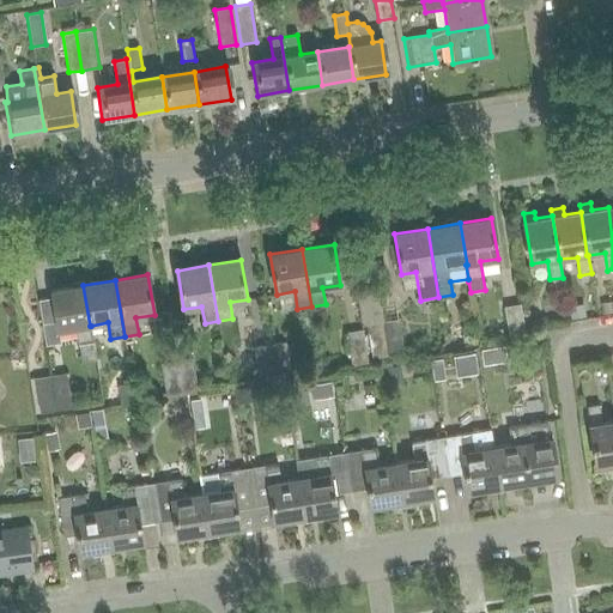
[(77,327),(79,344),(82,363),(97,359),(91,326),(90,326),(83,285),(52,290),(58,331),(77,327)]
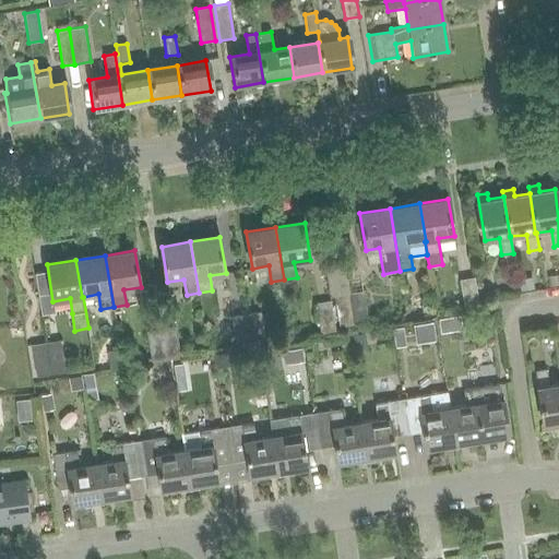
[(347,264),(326,266),(331,297),(335,296),(340,325),(355,323),(351,294),(347,264)]
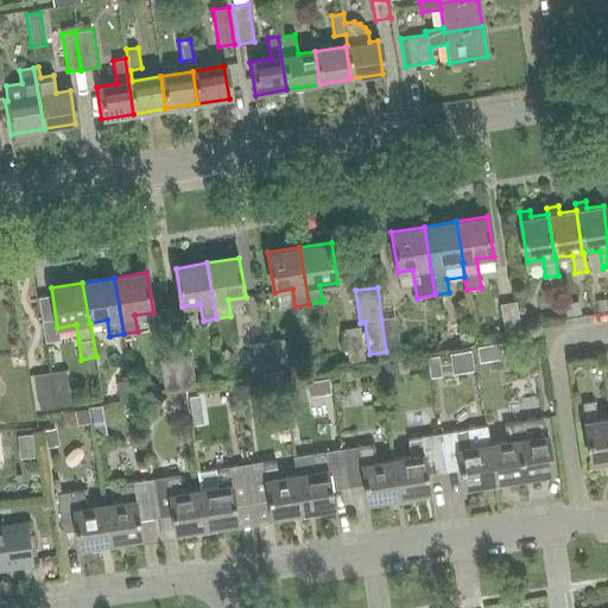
[(607,299),(607,301),(595,302),(597,314),(607,311),(607,299)]
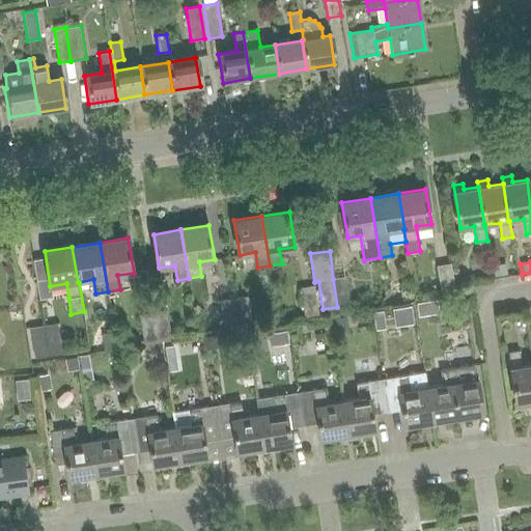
[(453,275),(451,263),(437,266),(442,296),(456,294),(453,275)]
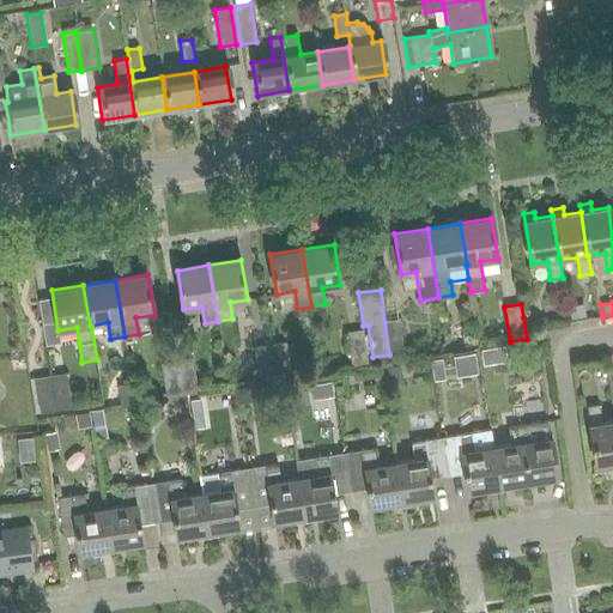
[(583,307),(570,309),(572,321),(586,319),(583,307)]
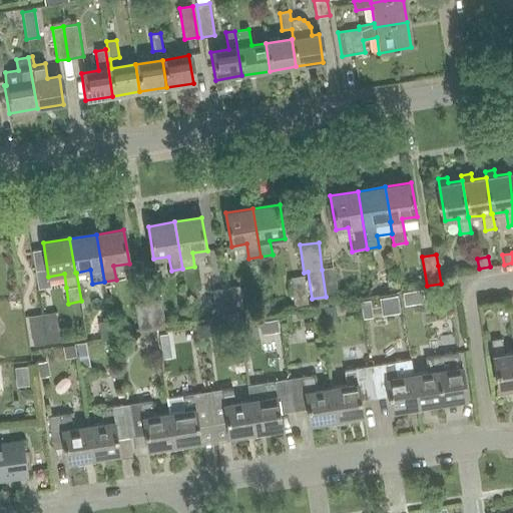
[(322,270),(326,297),(337,296),(333,268),(322,270)]
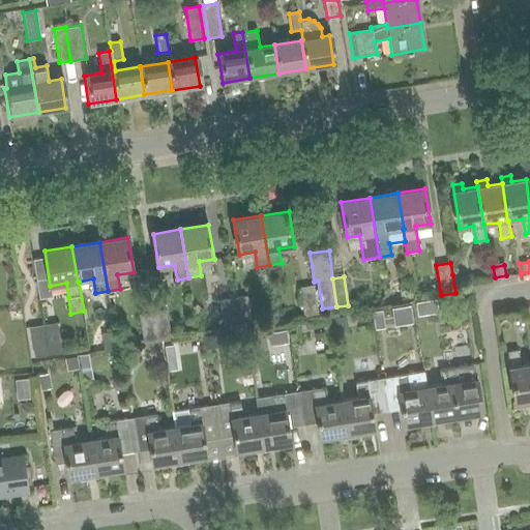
[(314,285),(299,288),(303,314),(318,312),(314,285)]
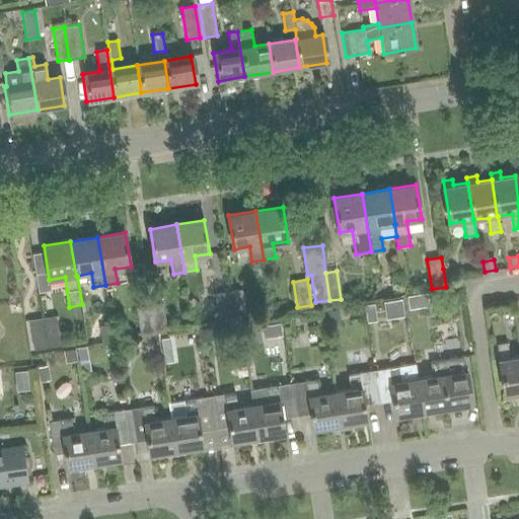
[(228,292),(233,322),(246,320),(241,289),(228,292)]
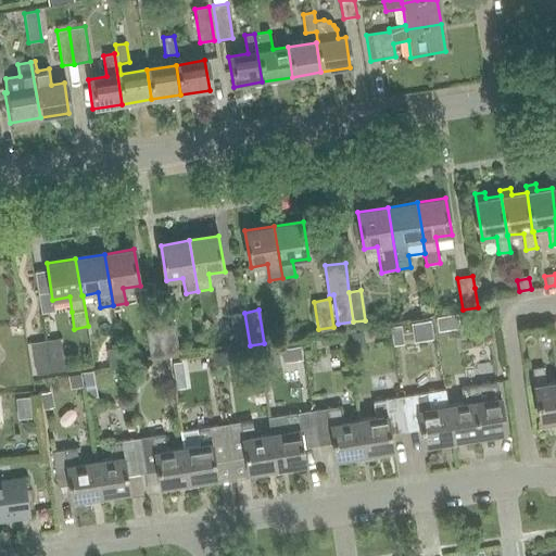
[(485,312),(477,313),(479,328),(488,327),(485,312)]
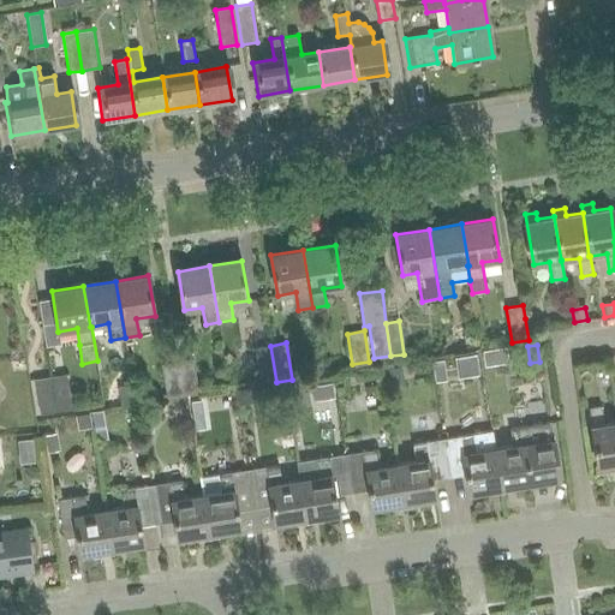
[(260,384),(276,382),(270,346),(255,348),(260,384)]
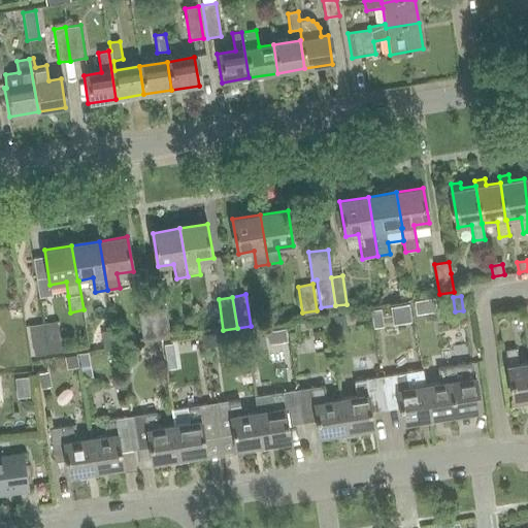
[(166,308),(153,310),(158,340),(171,338),(166,308)]
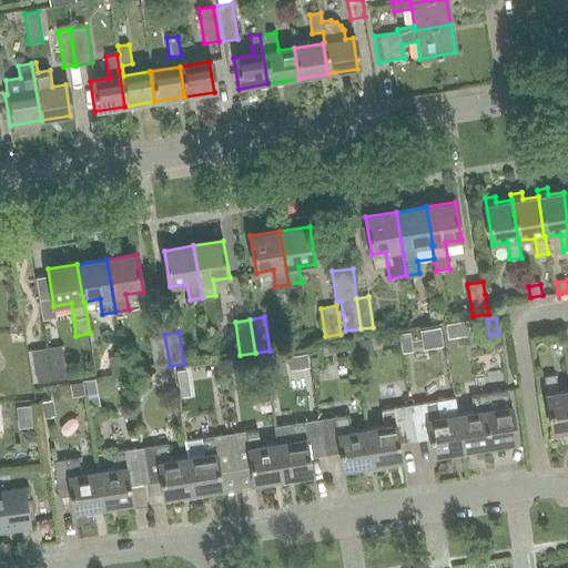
[(409,332),(398,333),(402,352),(412,351),(409,332)]
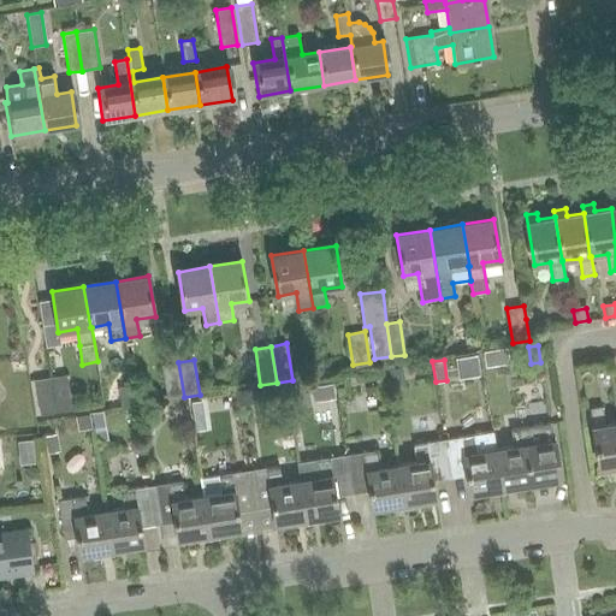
[(166,400),(184,397),(178,362),(161,365),(166,400)]
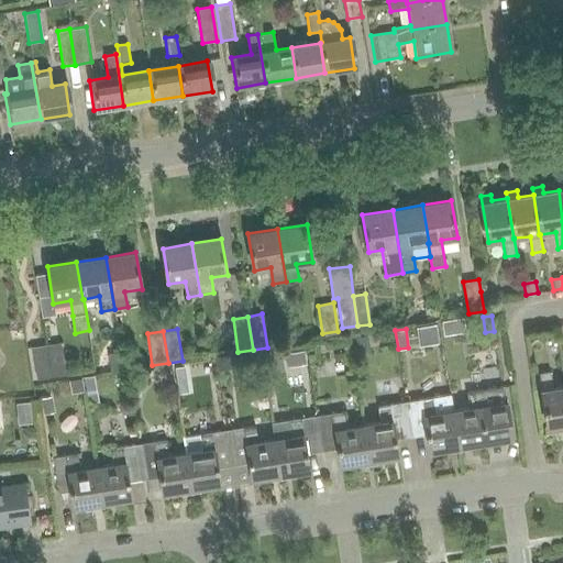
[(32,348),(36,379),(65,376),(61,344),(32,348)]
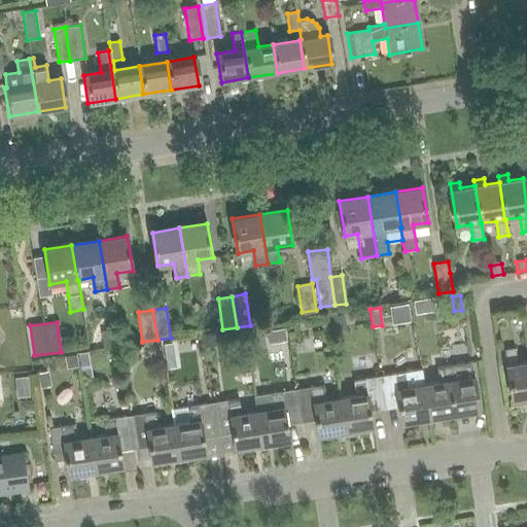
[(114,329),(101,331),(104,348),(116,347),(114,329)]
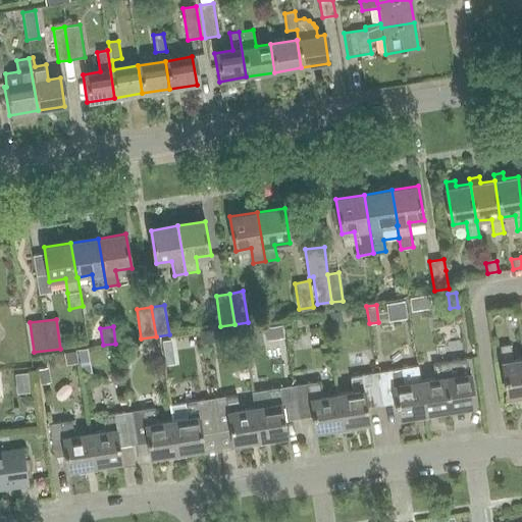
[(281,326),(266,328),(268,340),(283,336),(281,326)]
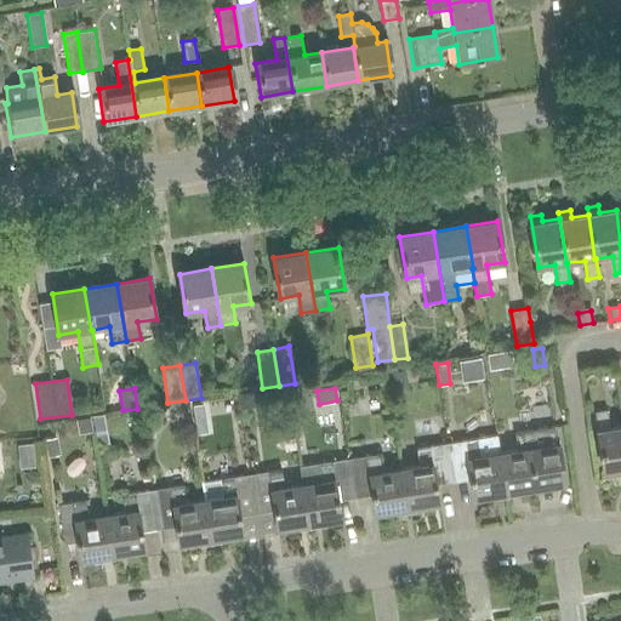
[(254,392),(239,393),(240,408),(255,405),(254,392)]
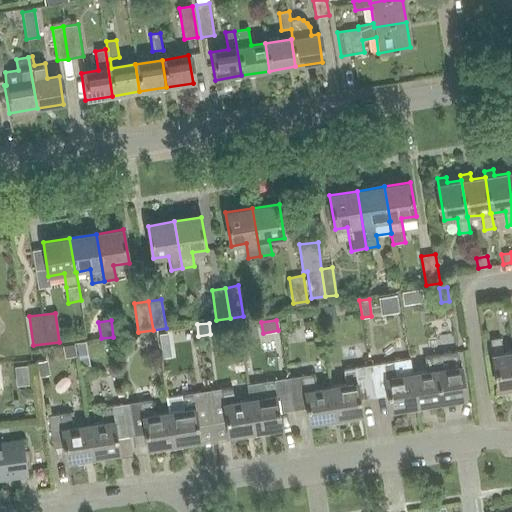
[(169,346),(167,334),(159,335),(161,347),(169,346)]
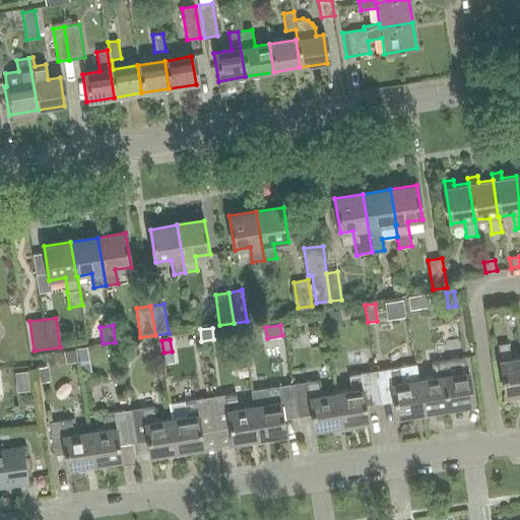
[(519,356),(511,358),(509,343),(500,344),(507,396),(519,394),(519,356)]
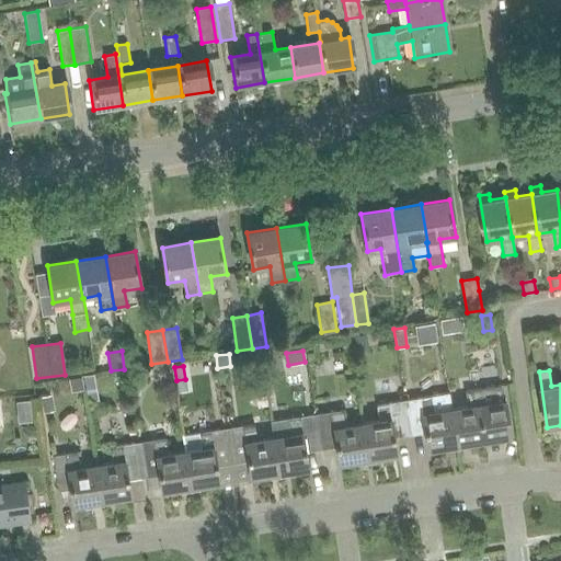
[(487,443),(485,442),(512,437),(506,401),(505,401),(503,385),(466,391),(468,407),(451,410),(457,447),(487,443)]
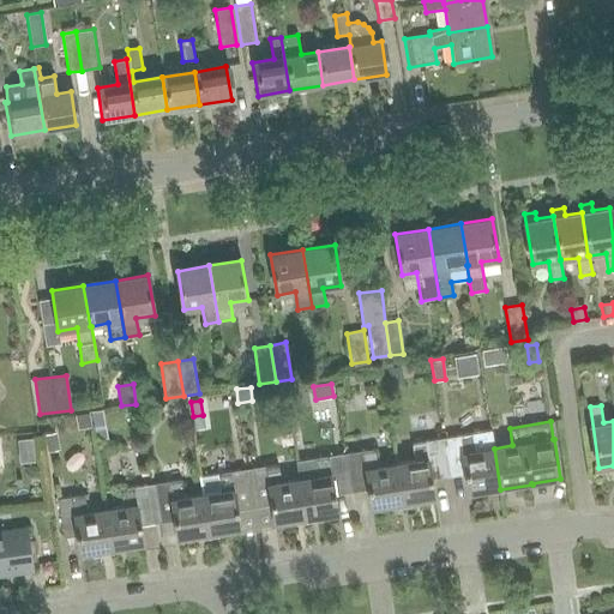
[(467,475),(469,494),(500,489),(494,449),(491,431),(474,433),(446,438),(452,477),(467,475)]
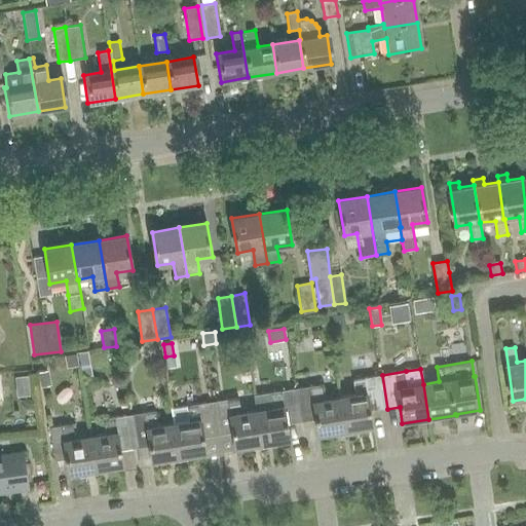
[(47,371),(36,373),(39,387),(50,385),(47,371)]
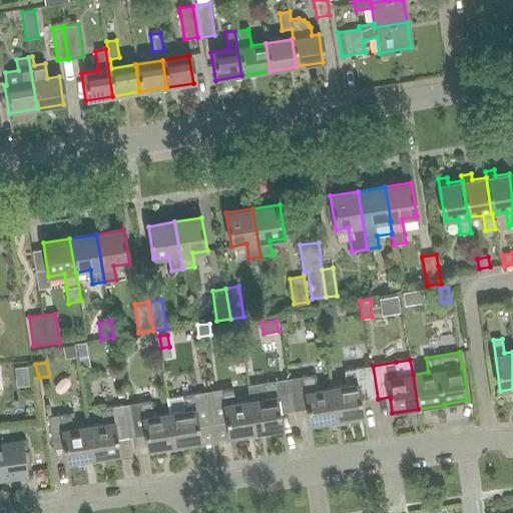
[(332,387),(337,422),(363,418),(361,402),(372,400),(367,367),(345,370),(347,385),(332,387)]
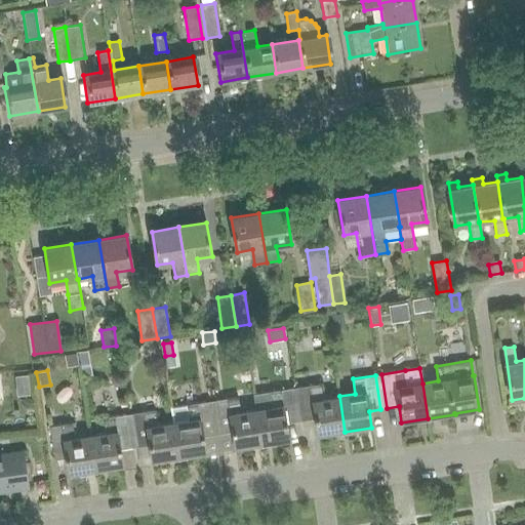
[(27,376),(14,377),(15,387),(28,386),(27,376)]
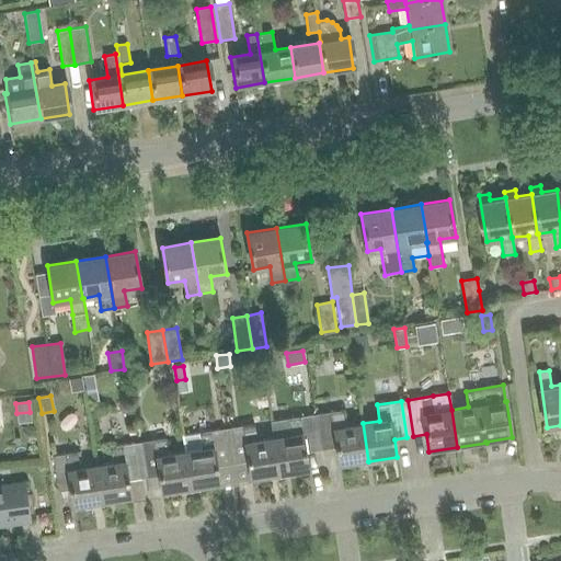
[(340,466),(368,461),(363,423),(345,426),(343,410),(319,413),(324,450),(336,448),(340,466)]
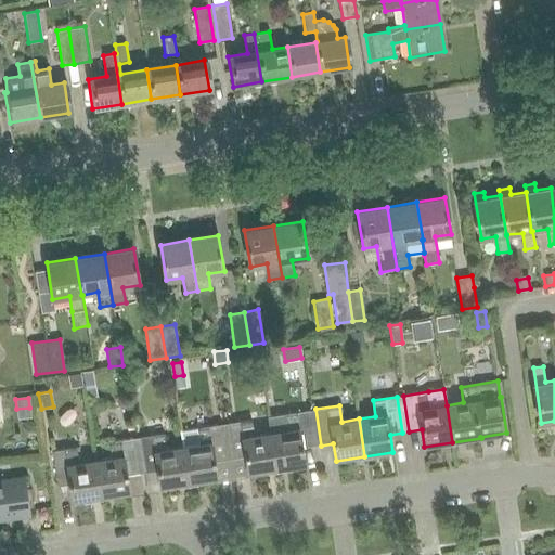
[(268,417),(270,433),(276,470),(305,465),(302,448),(314,446),(309,411),(285,414),(268,417)]
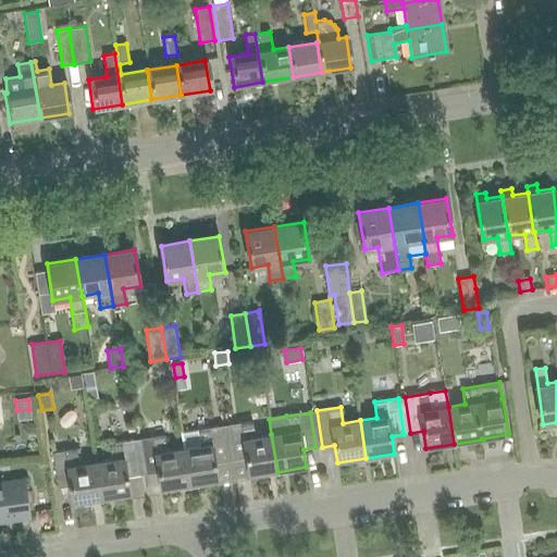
[(277,472),(271,434),(256,437),(252,421),(229,425),(235,460),(247,459),(250,477),(277,472)]
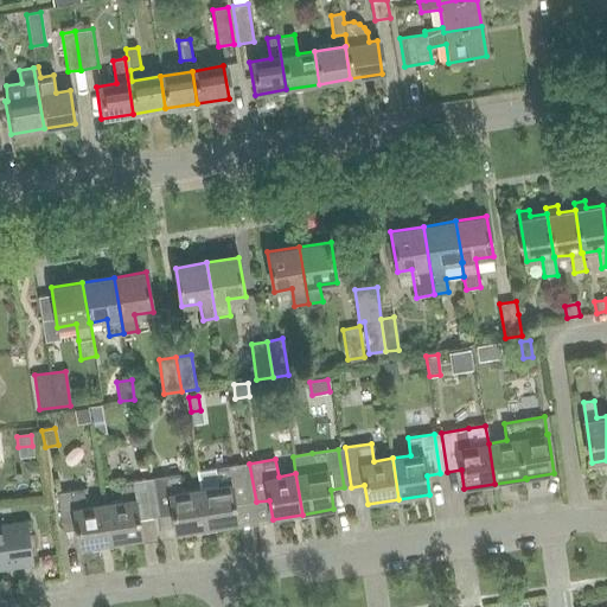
[(242,465),(197,472),(200,490),(206,529),(238,524),(236,505),(248,504),(242,465)]
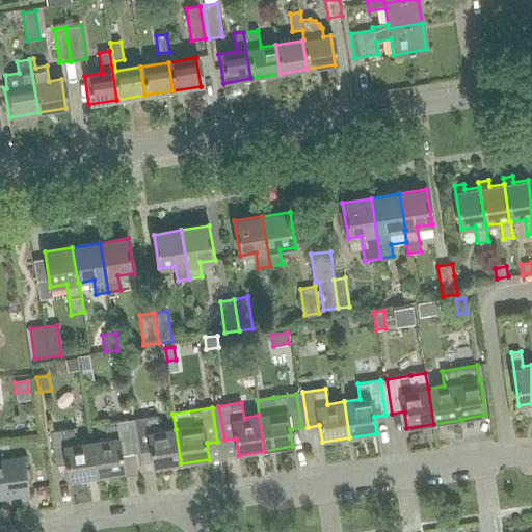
[(181,463),(176,429),(160,431),(158,416),(134,419),(140,454),(152,452),(154,469),(181,463)]
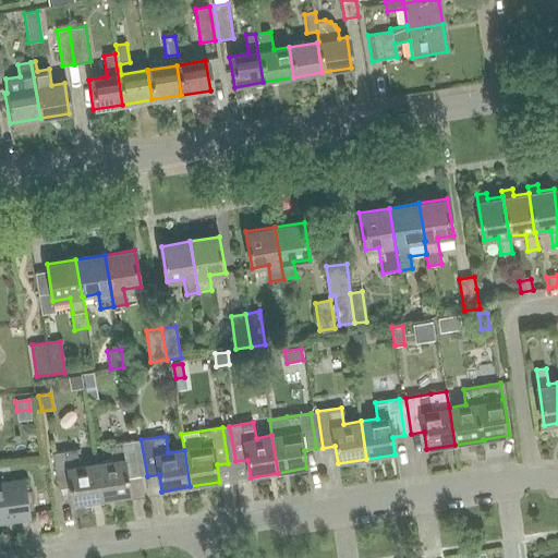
[(96,464),(102,501),(131,497),(128,480),(140,477),(134,441),(110,446),(112,461),(96,464)]
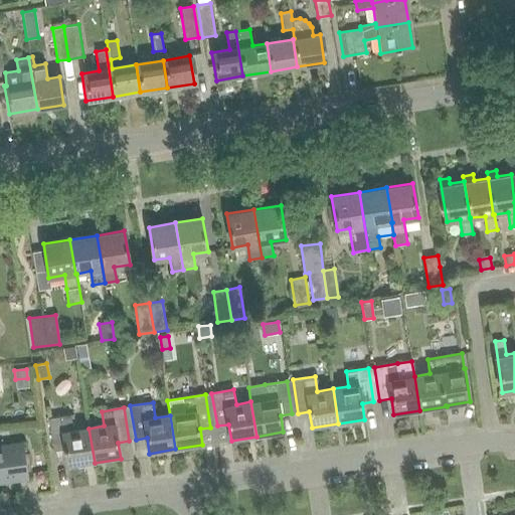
[(68,467),(95,463),(89,428),(73,431),(71,415),(49,419),(54,452),(65,451),(68,467)]
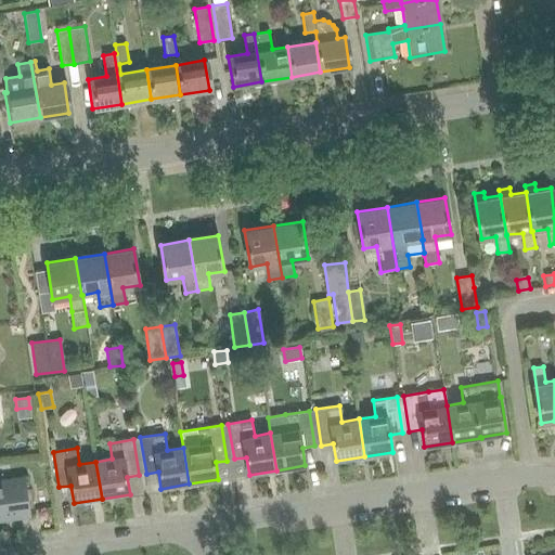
[(0,515),(30,512),(26,481),(0,485),(0,515)]
